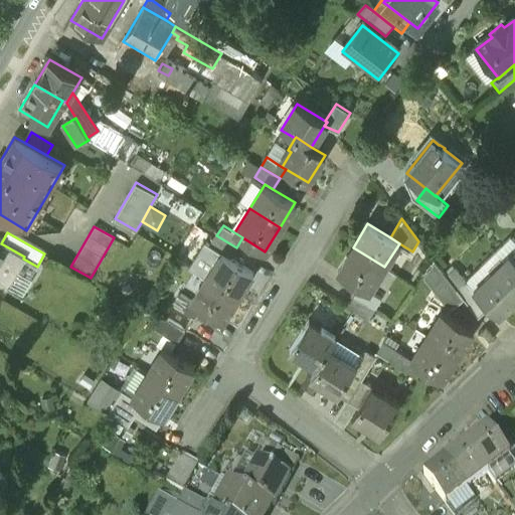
[(230,259),(236,247),(216,235),(210,245),(230,259)]
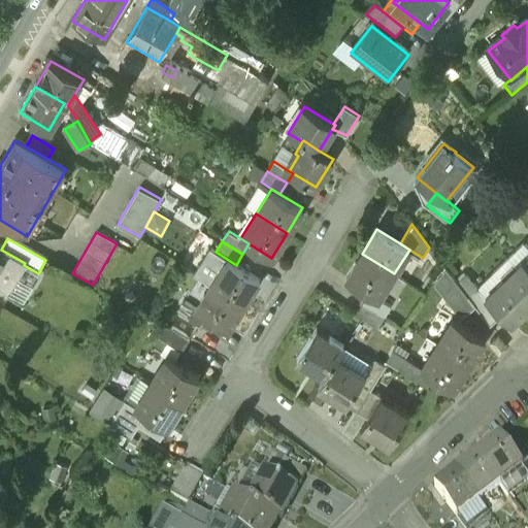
[(0,288),(8,293),(24,265),(25,263),(1,250),(0,249),(0,288)]
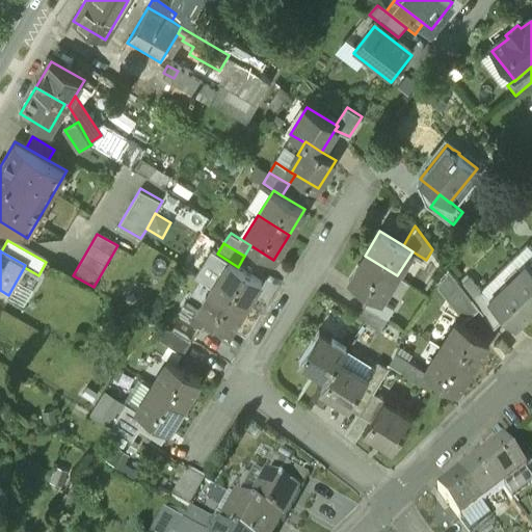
[(260,281),(238,267),(217,254),(214,251),(197,276),(212,286),(244,306),(260,281)]
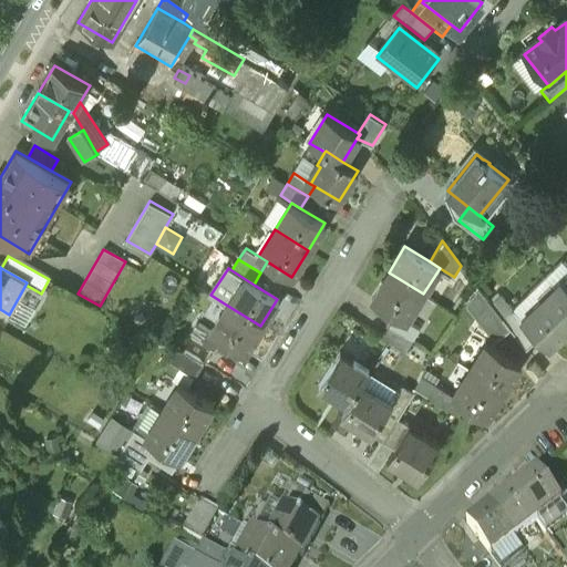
[(398,315),(406,320),(423,294),(389,272),(372,299),(398,315)]
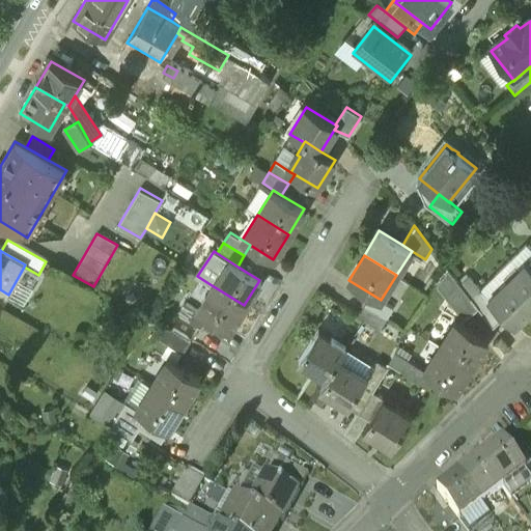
[(530,266),(526,261),(490,298),(506,314),(515,324),(530,308),(530,266)]
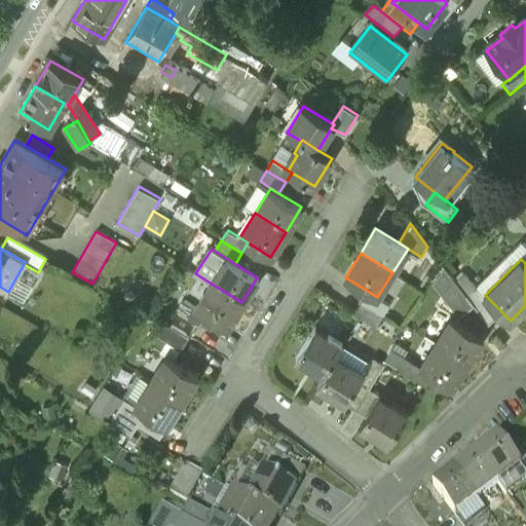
[(454,280),(440,292),(458,315),(473,304),(466,295),(454,280)]
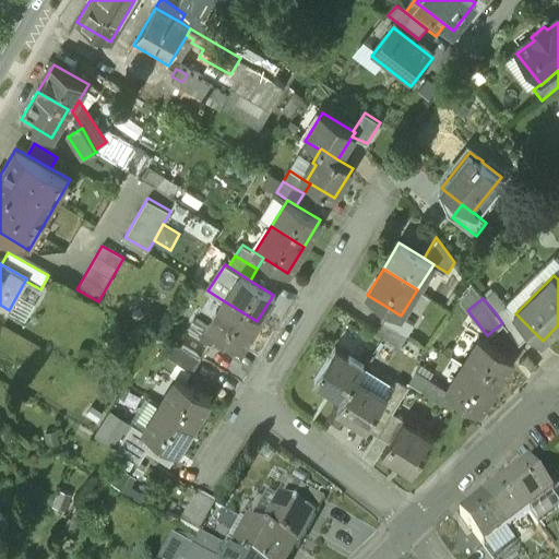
[(257,321),(223,300),(206,326),(215,332),(240,347),(257,321)]
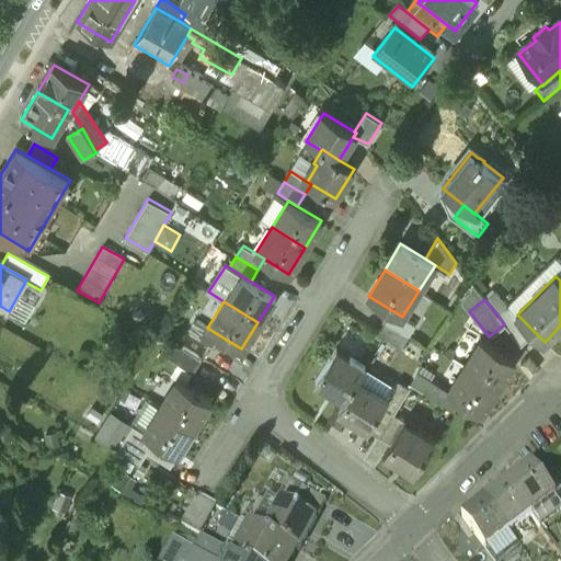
[(507,305),(497,315),(504,324),(521,345),(535,332),(517,315),(507,305)]
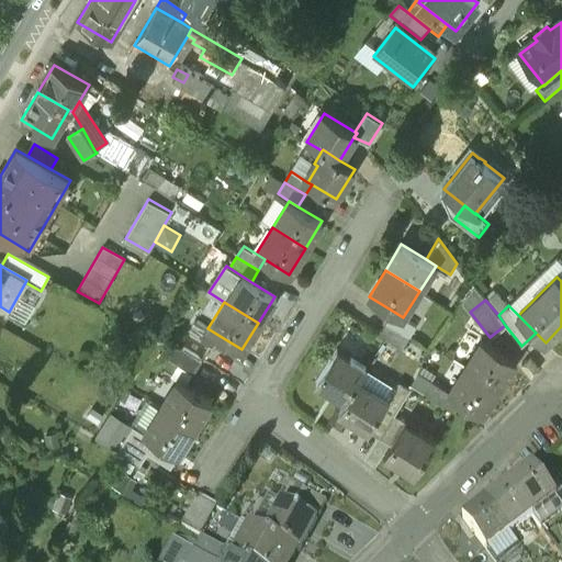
[(394,312),(388,323),(409,337),(416,326),(403,317),(394,312)]
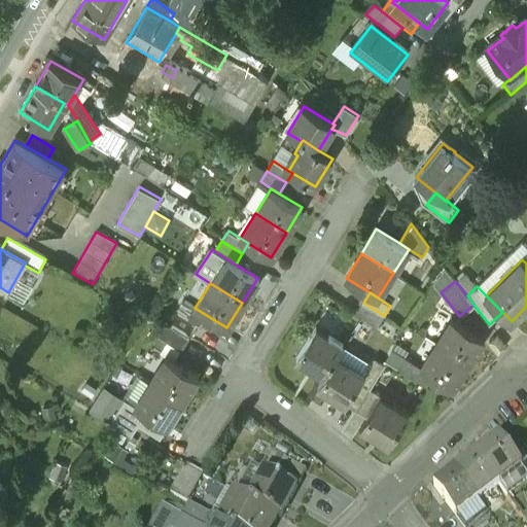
[(197,324),(203,313),(195,308),(184,301),(177,312),(197,324)]
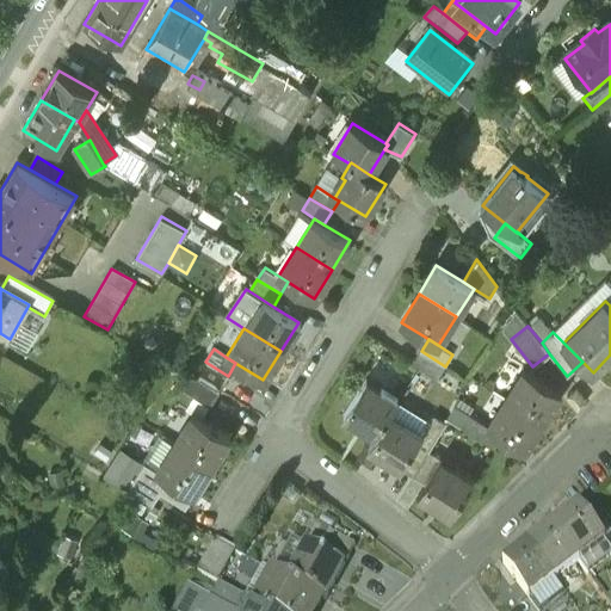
[(445,366),(421,351),(413,364),(437,378),(445,366)]
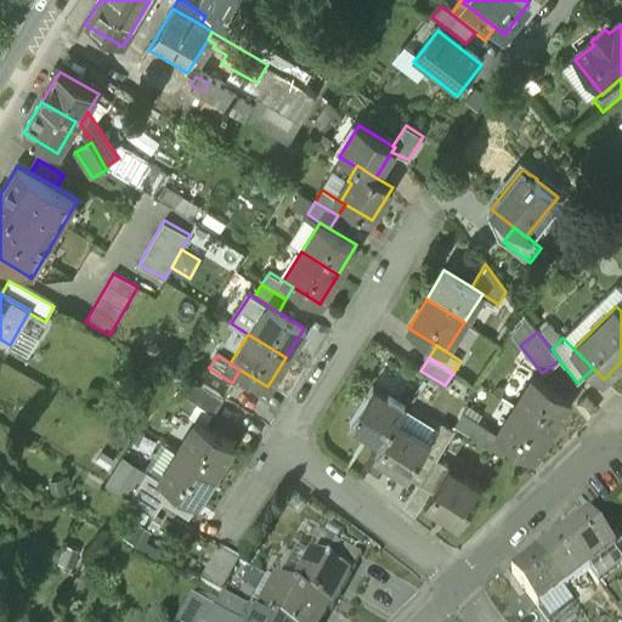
[(532,375),(515,403),(553,427),(570,399),(532,375)]
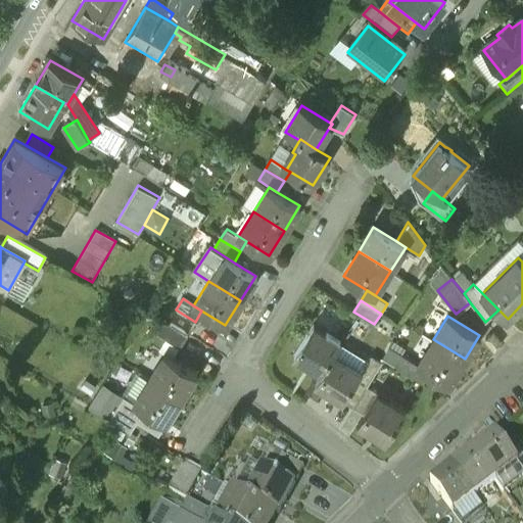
[(186,334),(163,320),(155,331),(179,346),(186,334)]
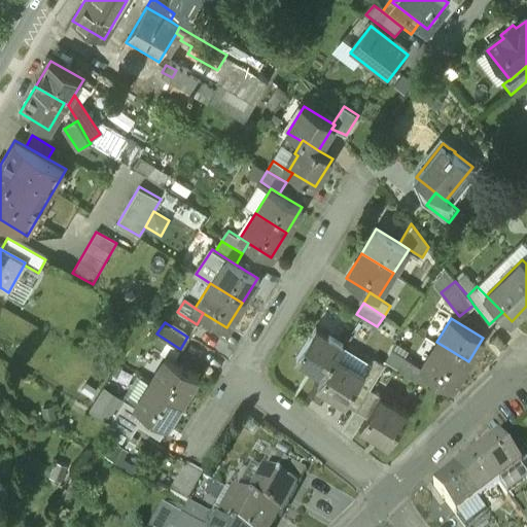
[(296,357),(325,375),(335,358),(344,344),(329,336),(327,340),(313,330),(296,357)]
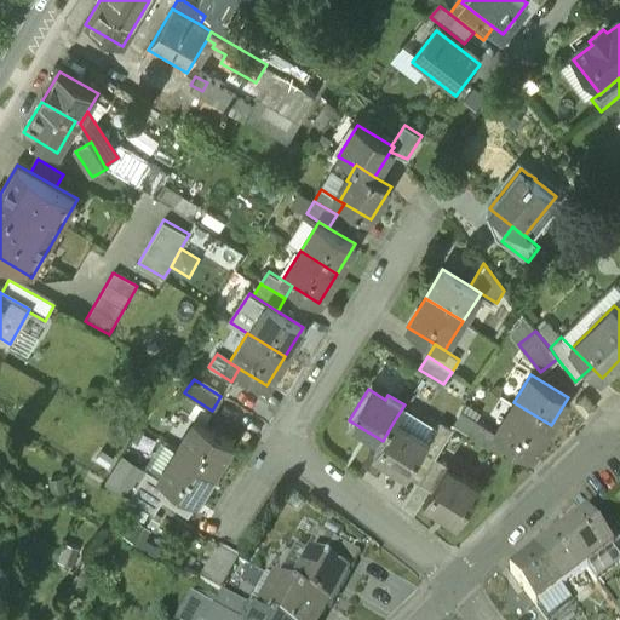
[(514,402),(494,432),(506,438),(532,455),(551,425),(514,402)]
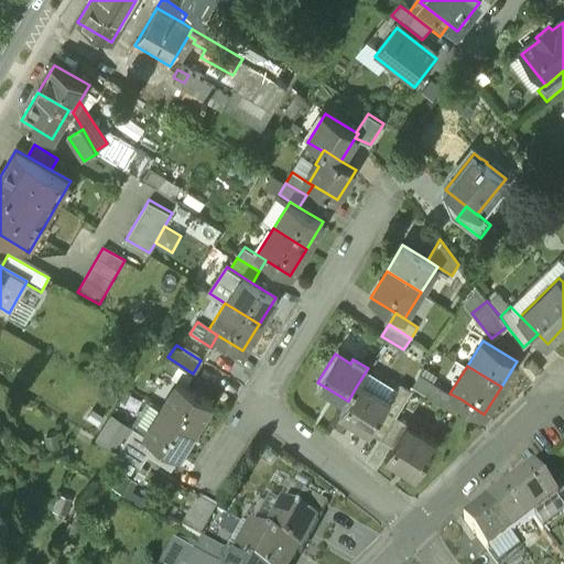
[(210,401),(176,380),(160,408),(194,429),(210,401)]
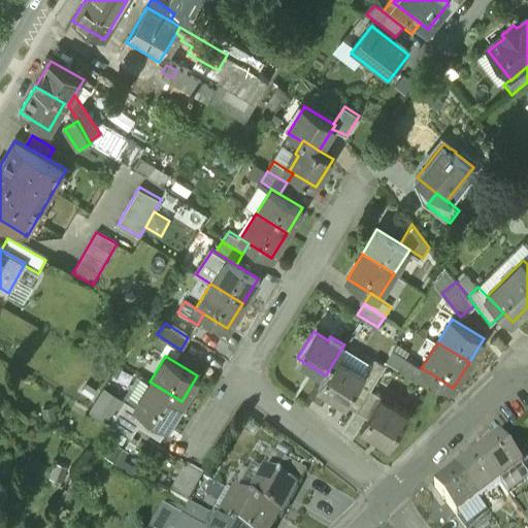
[(431,373),(421,368),(404,357),(398,367),(425,384),(431,373)]
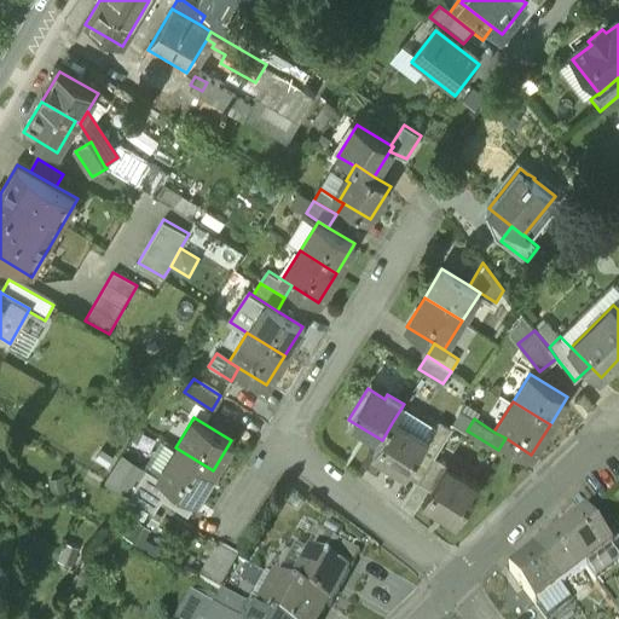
[(393,421),(382,440),(374,453),(405,473),(428,437),(412,426),(409,432),(393,421)]
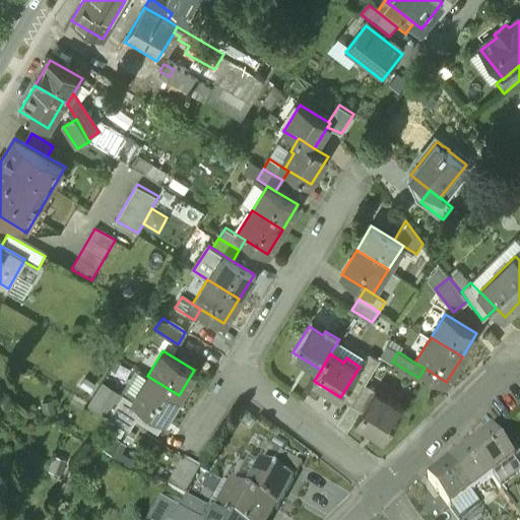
[(360,367),(340,397),(351,404),(364,384),(378,362),(367,355),(360,367)]
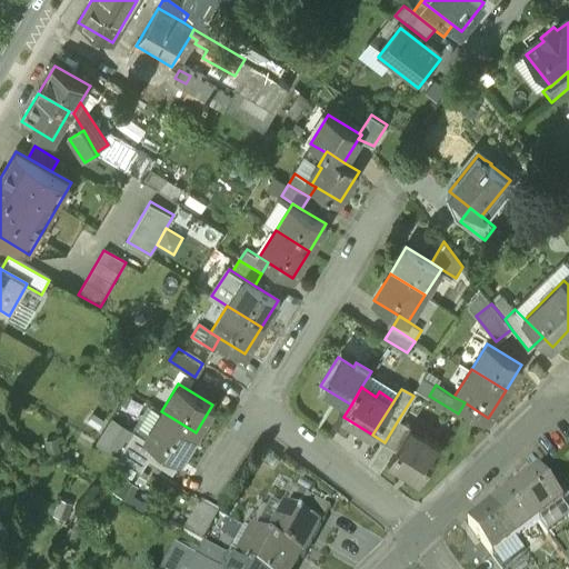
[(196,432),(161,411),(145,438),(133,430),(118,455),(140,468),(148,456),(162,465),(169,453),(179,459),(196,432)]
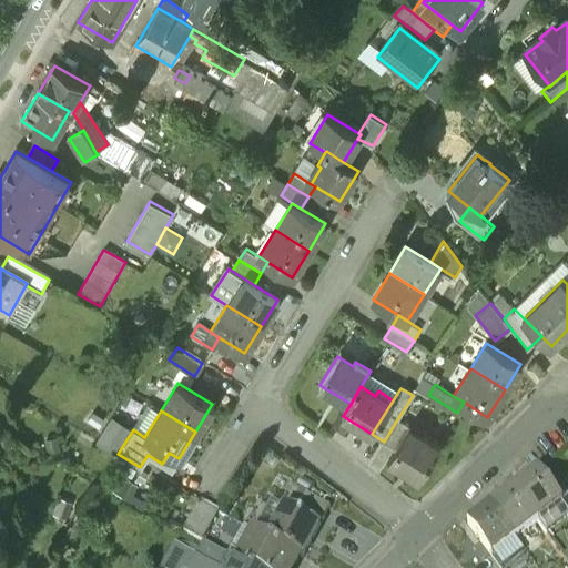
[(397,419),(384,442),(396,448),(407,430),(409,427),(397,419)]
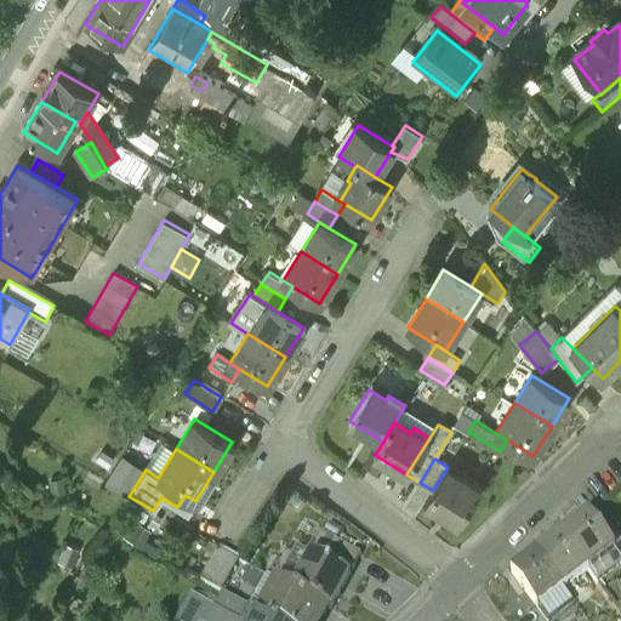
[(461,482),(445,471),(433,490),(426,502),(459,523),(480,486),(463,477),(461,482)]
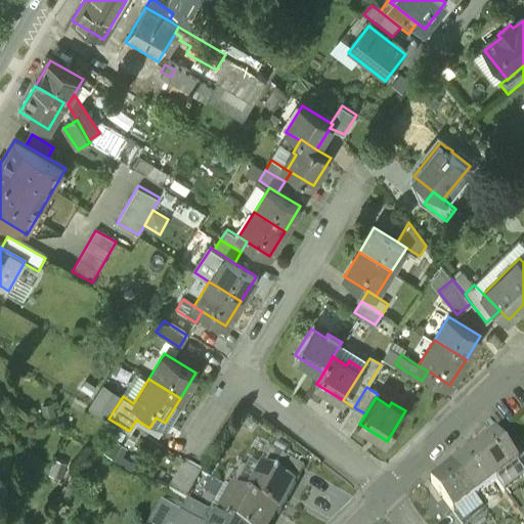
[(246,413),(239,421),(250,429),(256,422),(246,413)]
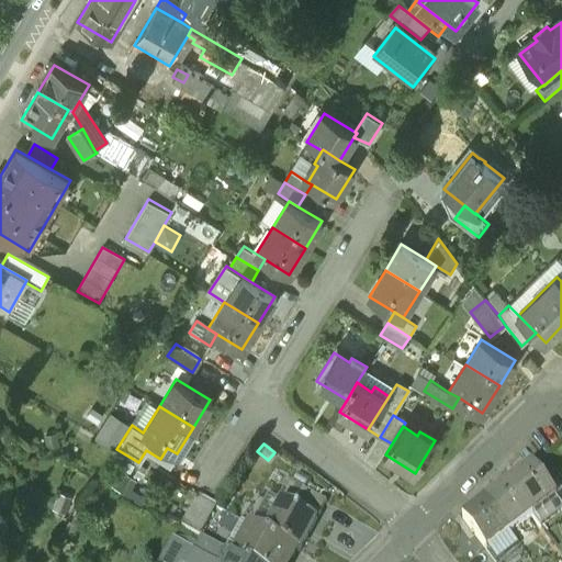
[(507,484),(530,516),(540,528),(561,512),(561,508),(554,498),(561,492),(554,482),(540,461),(531,468),(530,467),(507,484)]
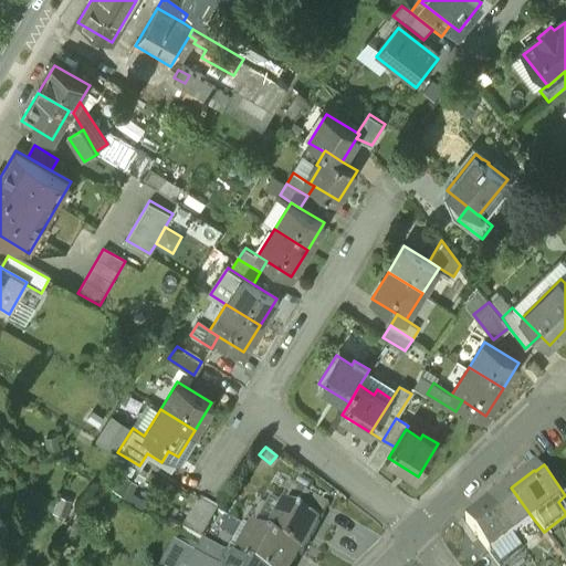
[(511,488),(488,505),(512,536),(534,520),(511,488)]
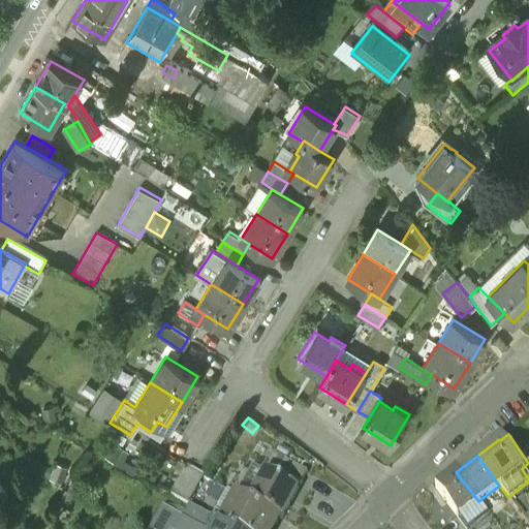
[(288,464),(282,474),(303,486),(309,475),(288,464)]
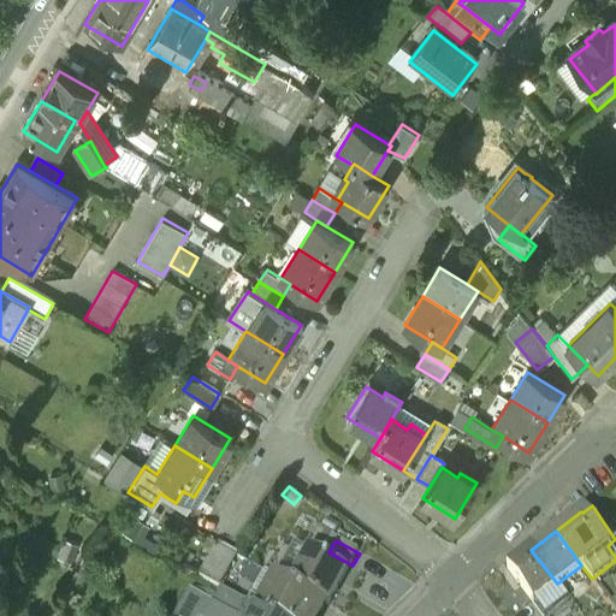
[(201,572),(223,581),(236,551),(215,542),(201,572)]
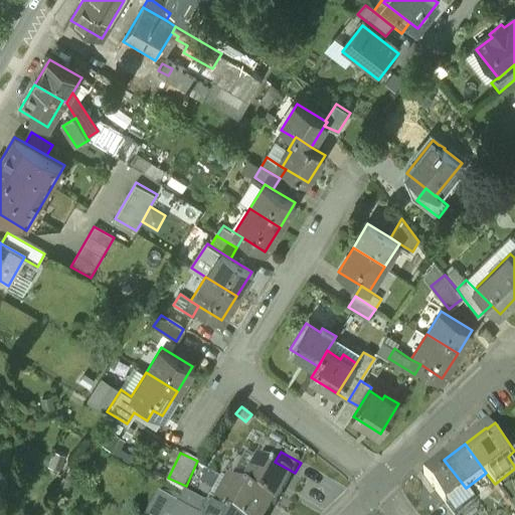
[(444,460),(422,476),(444,504),(466,488),(444,460)]
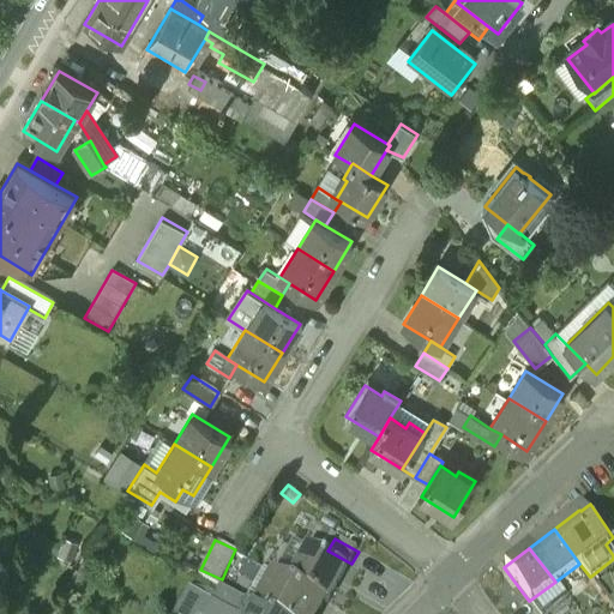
[(327,605),(345,572),(307,551),(298,567),(302,570),(294,585),(323,602),(327,605)]
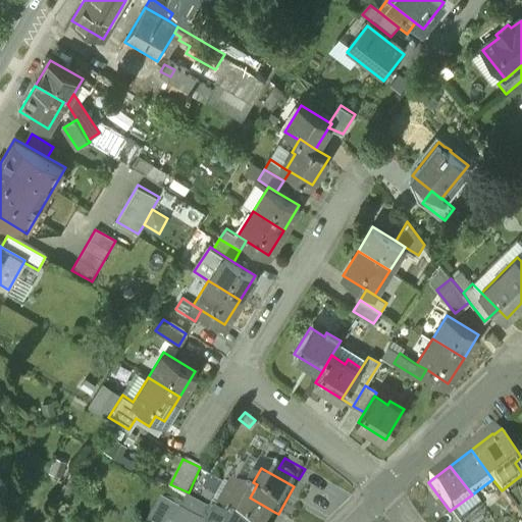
[(66,483),(59,494),(76,505),(84,492),(66,483)]
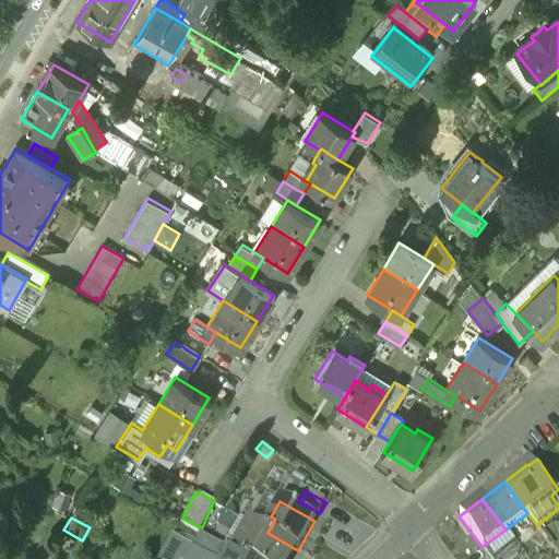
[(287,558),(294,548),(268,533),(252,524),(235,555),(242,558),(287,558)]
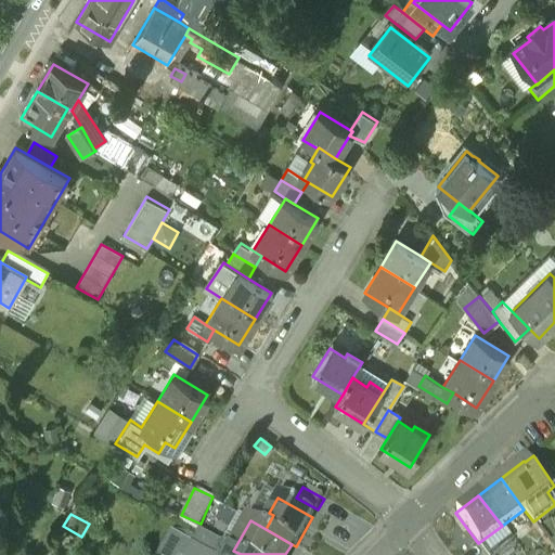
[(190,545),(207,554),(222,554),(228,547),(198,531),(190,545)]
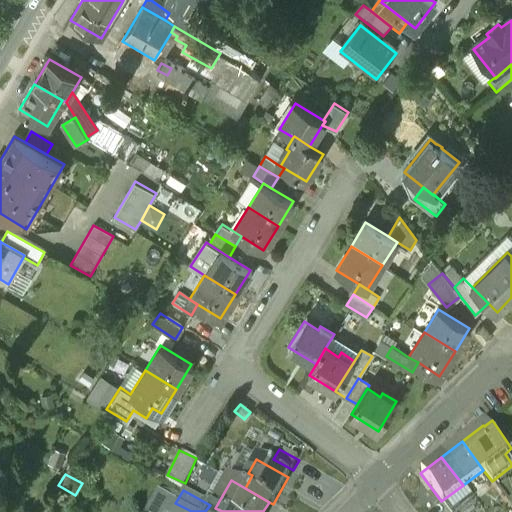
[(171,511),(174,507),(153,494),(143,511),(171,511)]
